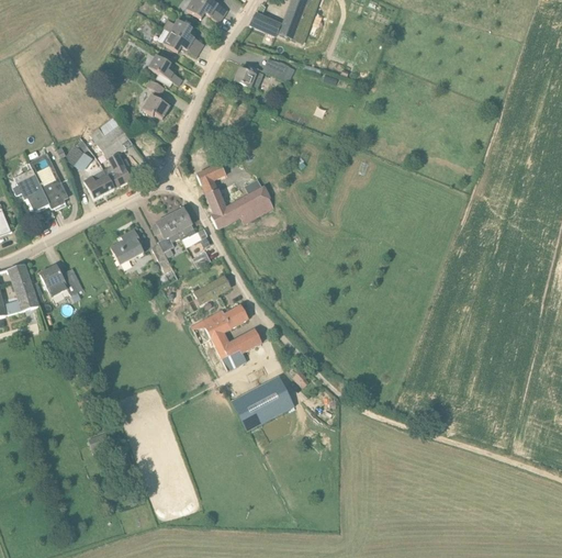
[(223,15),(199,0),(191,0),(186,9),(201,18),(204,12),(220,21),(223,15)]
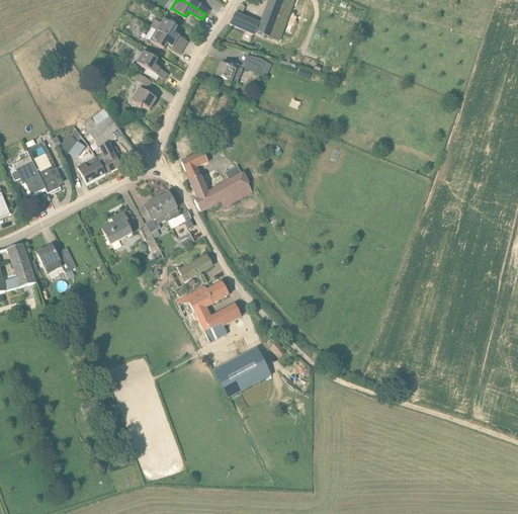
[(183,0),(205,14),(209,8),(197,0),(183,0)]
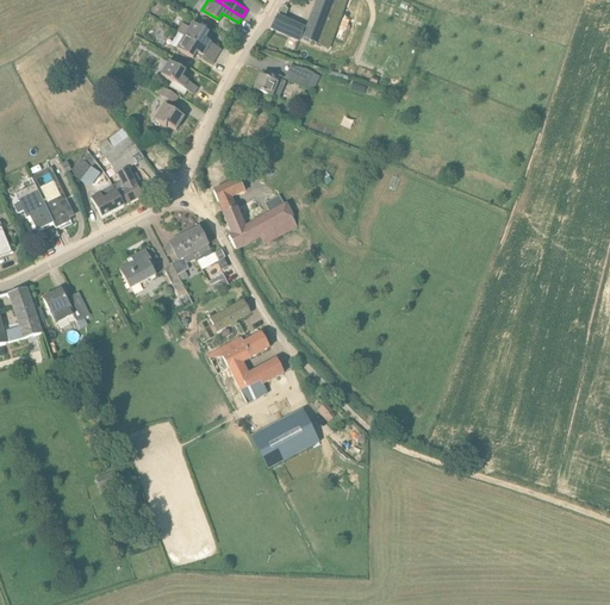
[(316,0),(303,36),(329,44),(347,0),(316,0)]
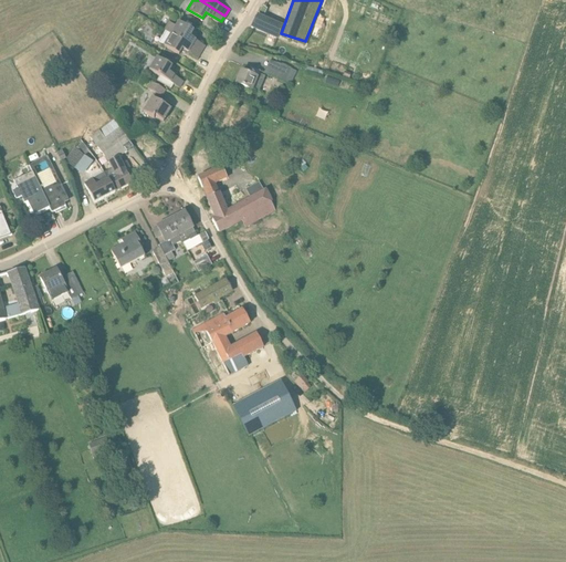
[(266,2),(265,2),(263,1),(258,11),(251,23),(278,34),(283,23),(263,16),(262,16),(266,6),(265,4),(266,2)]
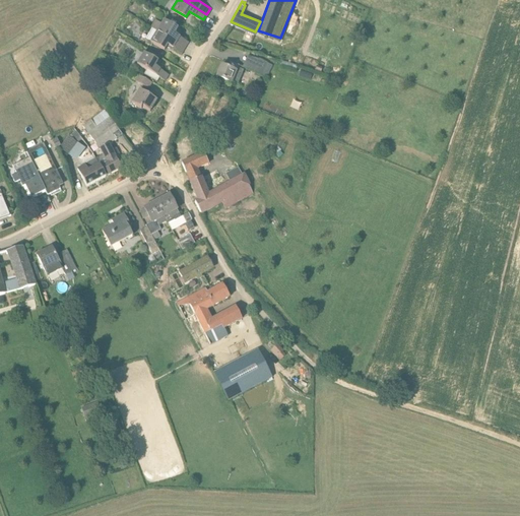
[(151,24),(156,28),(184,46),(188,40),(175,30),(178,25),(163,17),(160,20),(155,17),(151,24)]
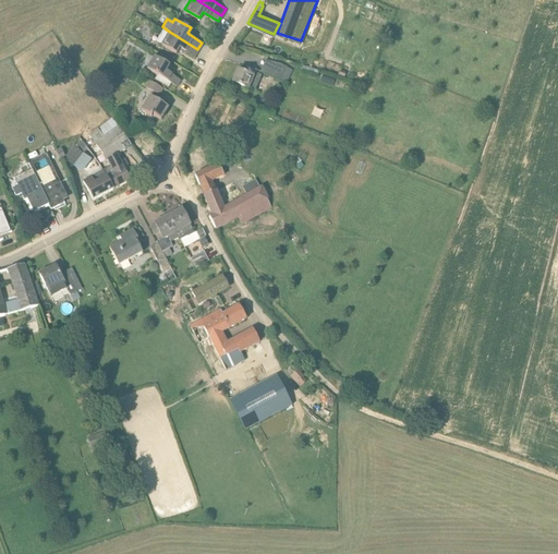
[(197,49),(168,31),(161,41),(177,51),(180,46),(194,55),(197,49)]
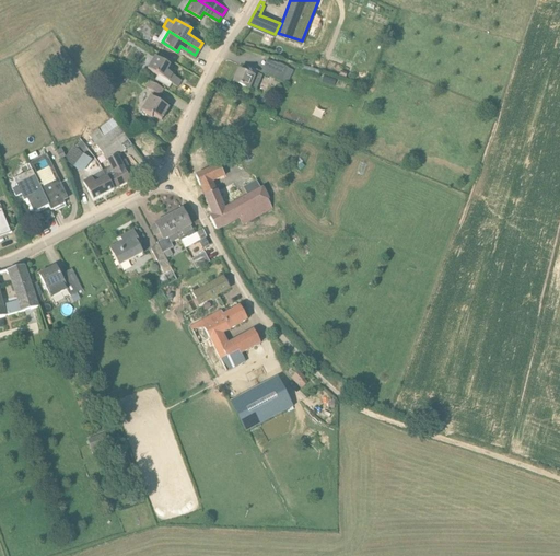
[(166,68),(170,62),(154,54),(147,67),(158,72),(155,77),(168,85),(172,81),(177,84),(182,78),(166,68)]
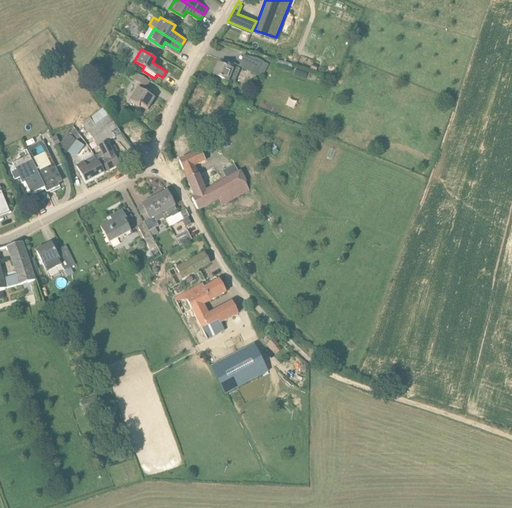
[(255,55),(244,52),(239,63),(257,71),(263,58),(255,55)]
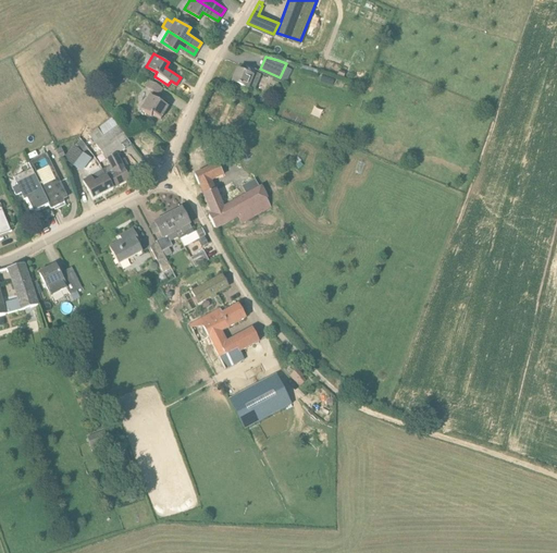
[(237,66),(232,80),(248,85),(249,83),(256,86),(262,72),(255,69),(256,66),(246,63),(244,70),(237,66)]
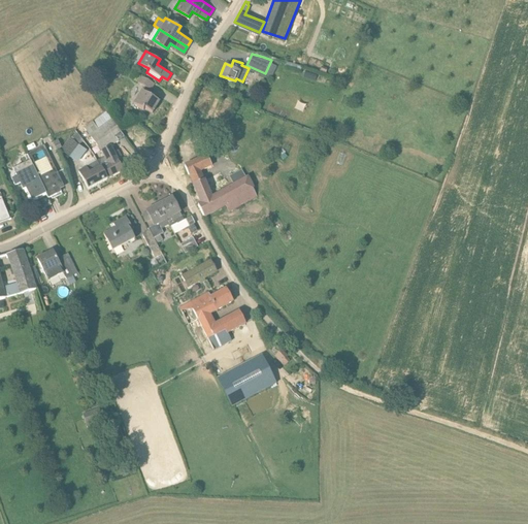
[(317,71),(305,67),(303,74),(315,77),(317,71)]
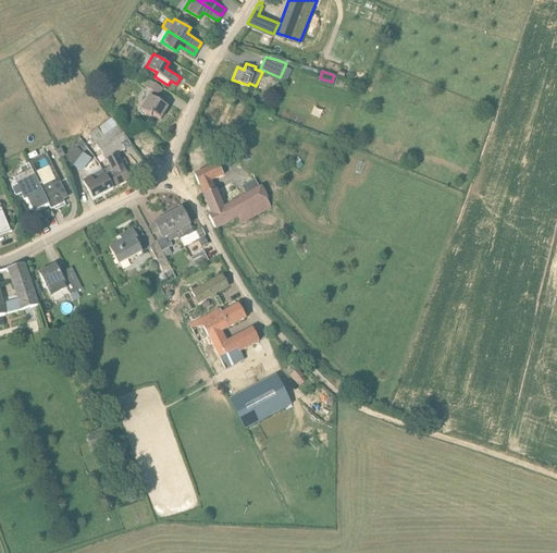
[(163,86),(150,78),(147,84),(160,93),(163,86)]
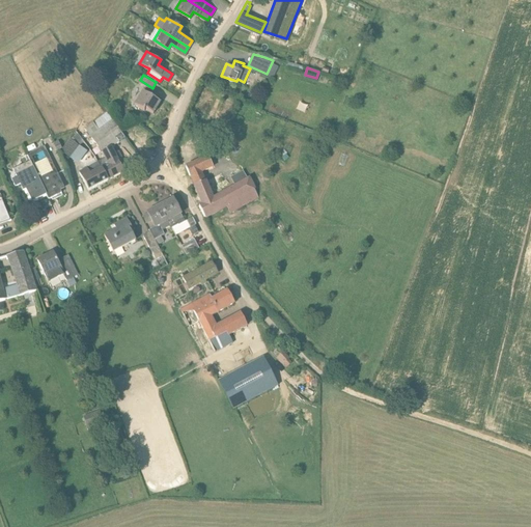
[(152,110),(160,99),(142,88),(135,101),(144,107),(145,106),(152,110)]
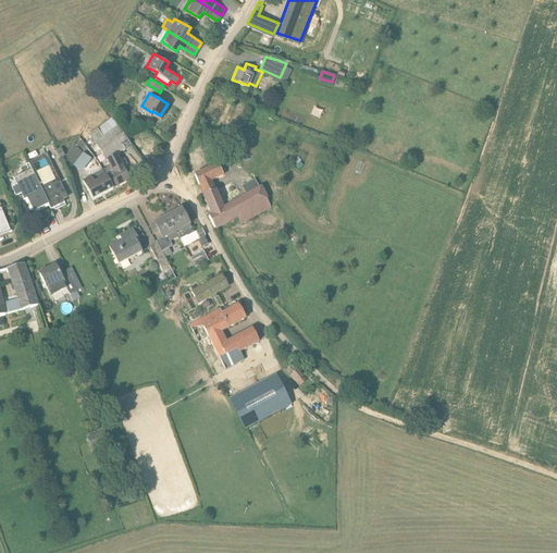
[(107,156),(116,151),(131,140),(112,115),(88,132),(107,156)]
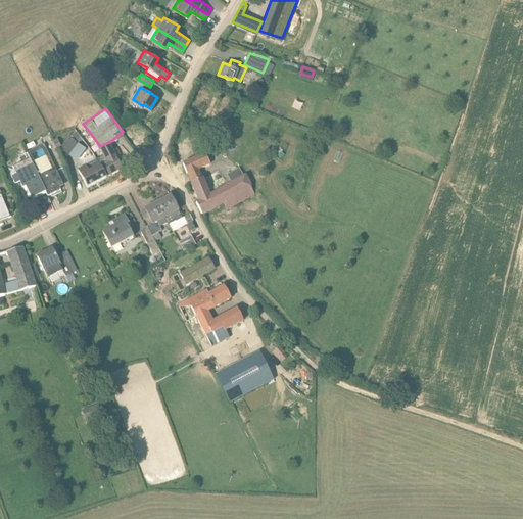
[(68,133),(59,145),(68,152),(78,140),(68,133)]
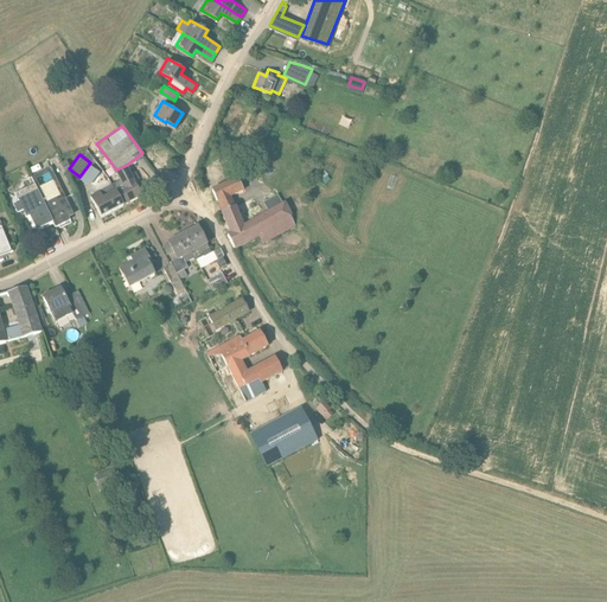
[(51,164),(32,172),(38,185),(52,219),(55,224),(70,217),(68,211),(72,210),(61,183),(59,183),(51,164)]
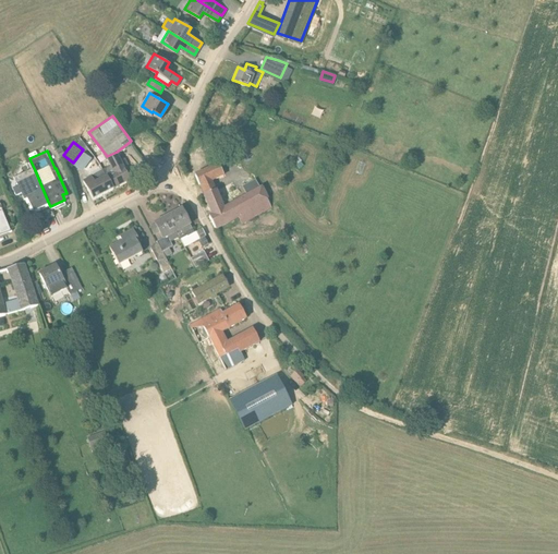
[(114,170),(107,175),(112,187),(130,178),(123,166),(128,164),(124,156),(120,158),(117,152),(107,156),(114,170)]
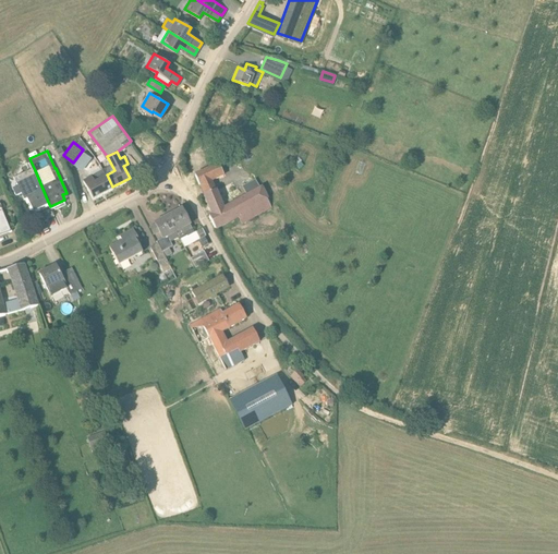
[(195,172),(199,182),(213,178),(223,171),(218,160),(196,171),(195,172)]
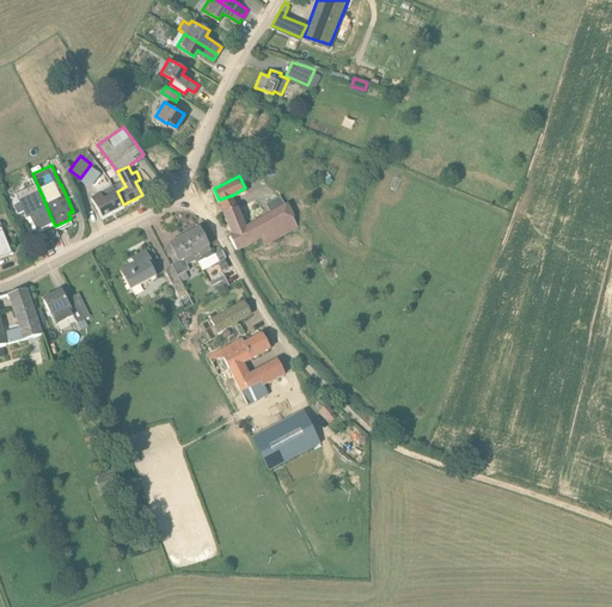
[(102,216),(123,204),(117,191),(112,184),(91,196),(102,216)]
